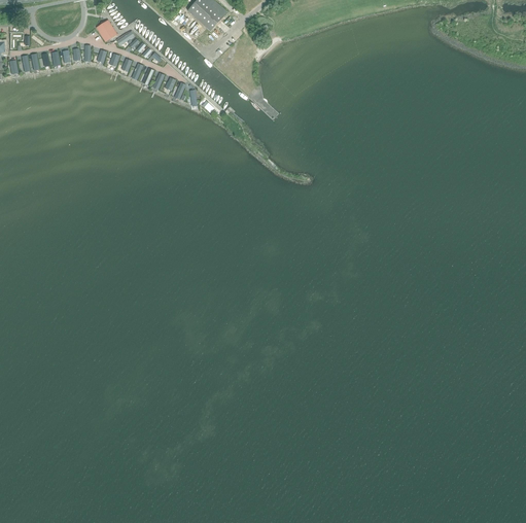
[(193,0),(186,7),(210,28),(226,9),(217,0),(210,0),(209,1),(208,0),(193,0)]
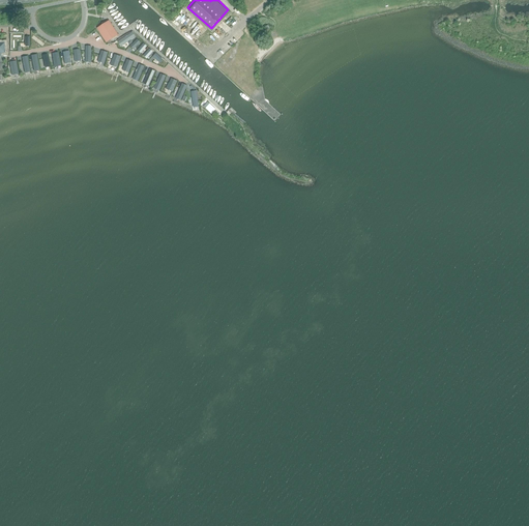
[(97,25),(106,37),(116,31),(108,18),(97,25)]
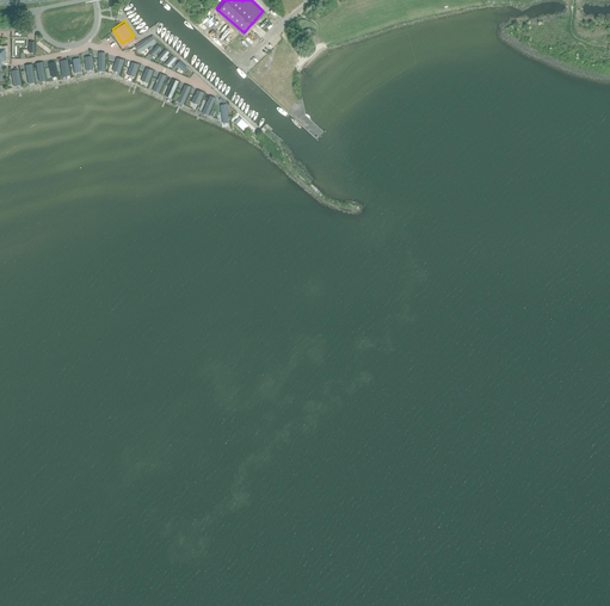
[(151,35),(134,45),(137,50),(154,39),(151,35)]
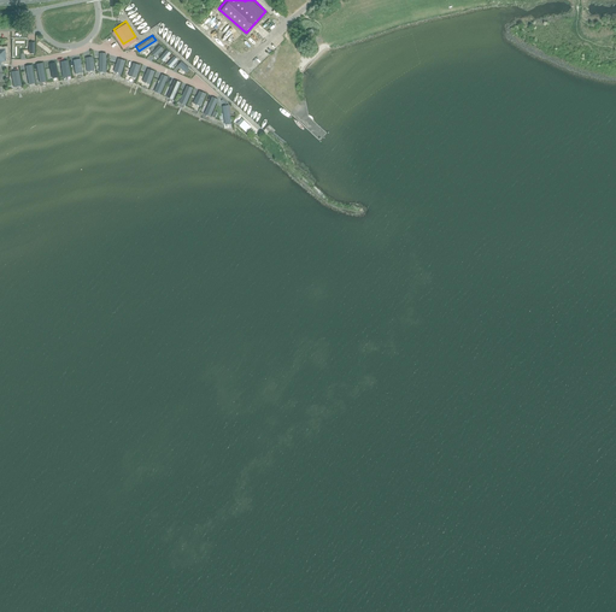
[(165,47),(158,56),(162,59),(169,51),(165,47)]
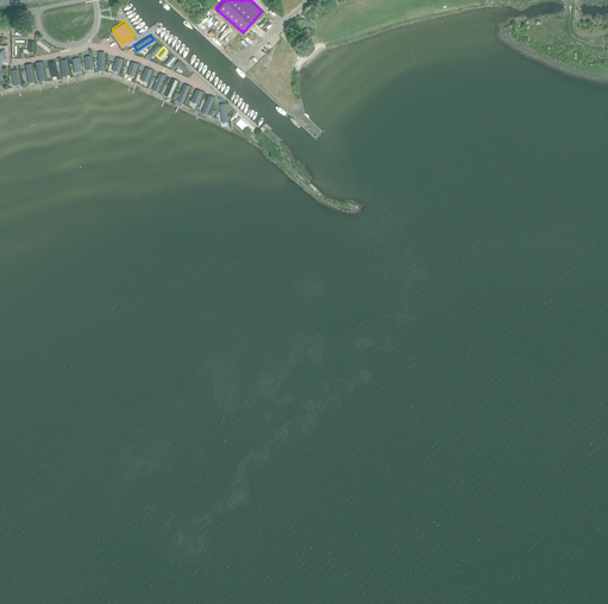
[(91,52),(82,54),(83,68),(92,67),(91,52)]
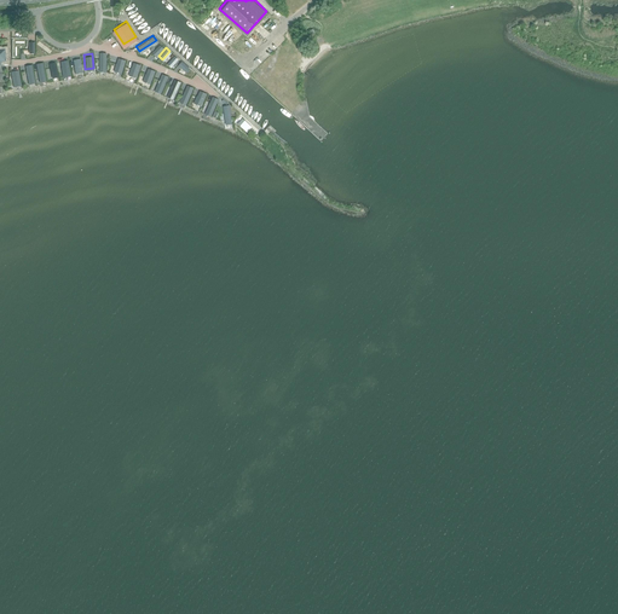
[(173,53),(166,62),(169,65),(177,57),(173,53)]
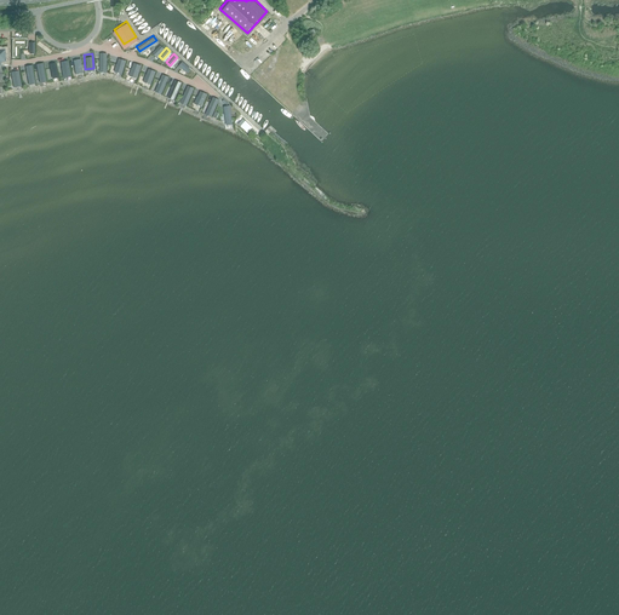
[(79,56),(72,57),(74,72),(81,70),(79,56)]
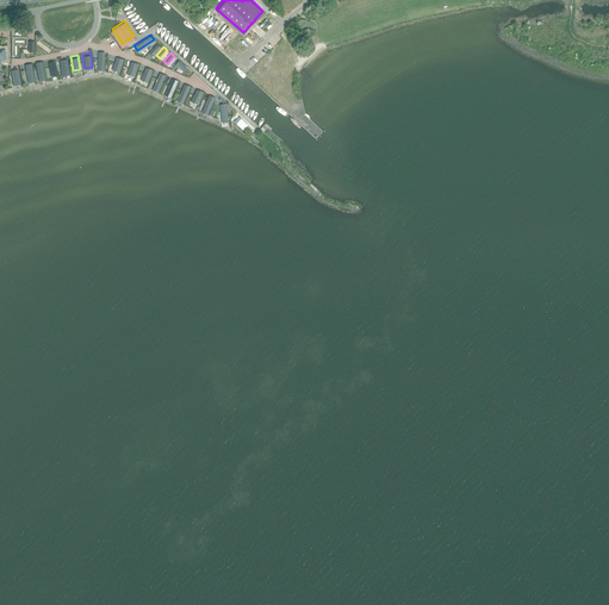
[(123,57),(116,55),(111,68),(118,70),(123,57)]
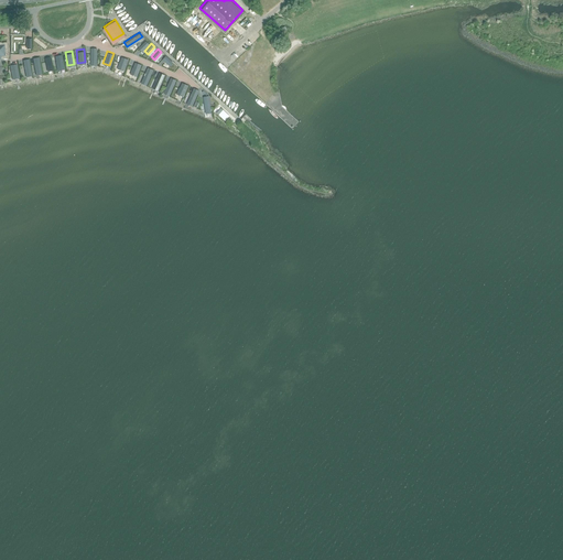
[(61,53),(53,54),(56,68),(63,67),(61,53)]
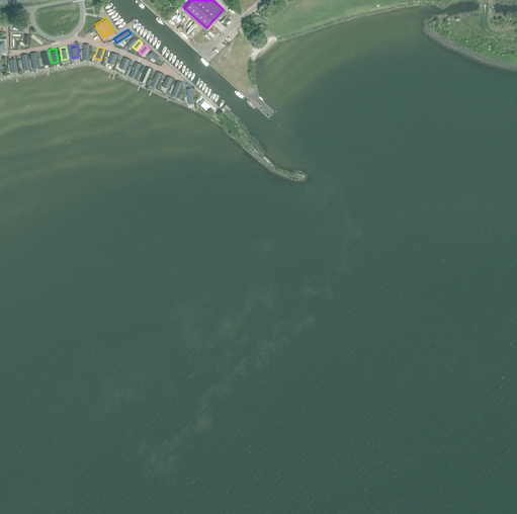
[(151,50),(148,53),(155,59),(158,56),(151,50)]
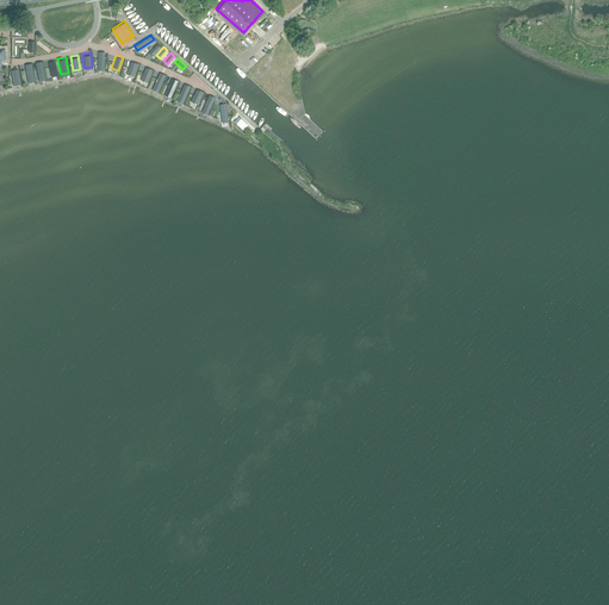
[(41,60),(35,61),(38,79),(44,78),(41,60)]
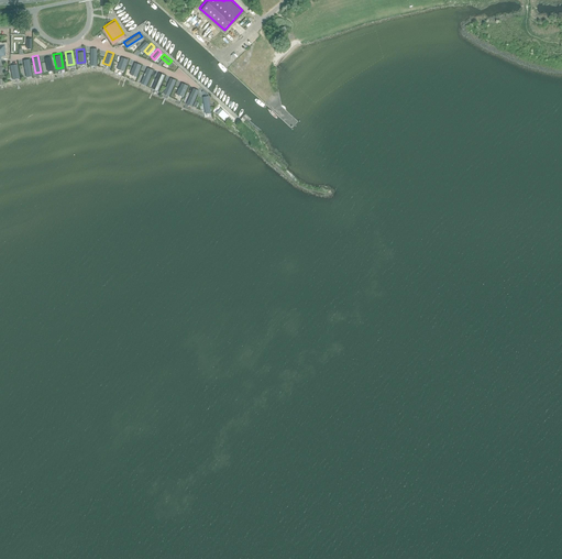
[(127,57),(120,55),(116,66),(122,68),(127,57)]
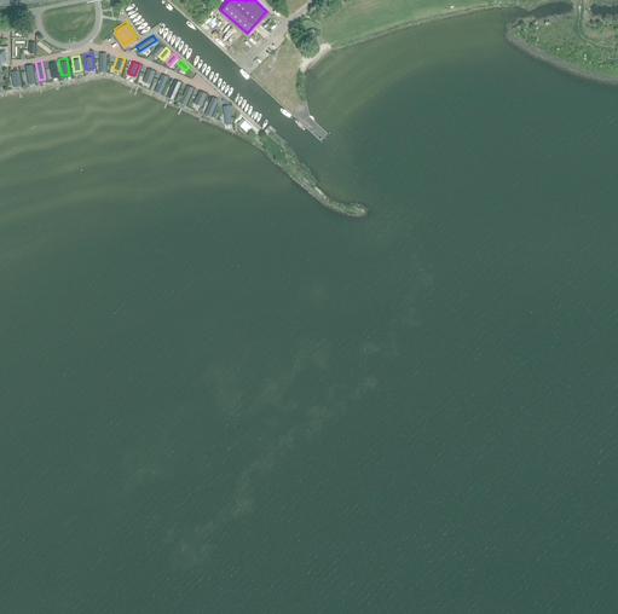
[(30,62),(24,63),(28,82),(34,81),(30,62)]
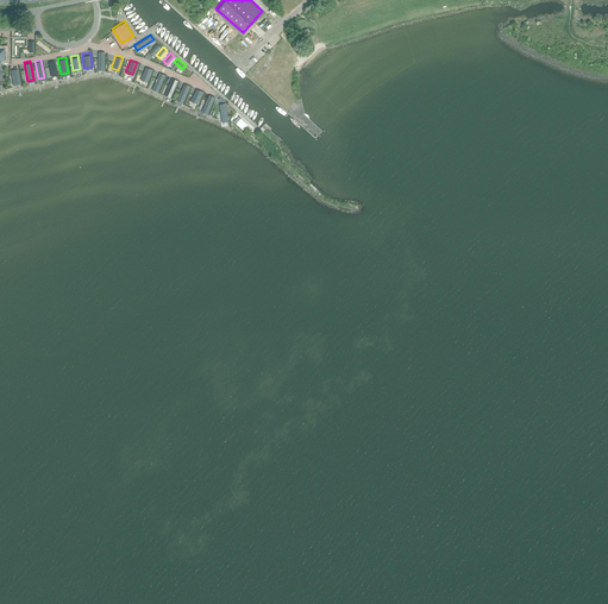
[(151,68),(144,65),(139,77),(146,81),(151,68)]
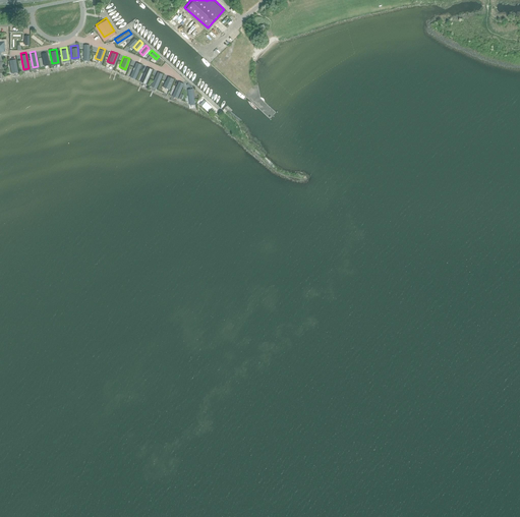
[(14,57),(7,58),(10,71),(16,70),(14,57)]
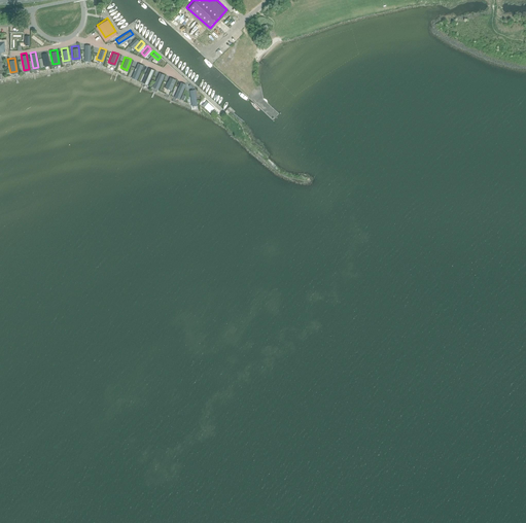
[(142,63),(137,61),(131,75),(136,77),(142,63)]
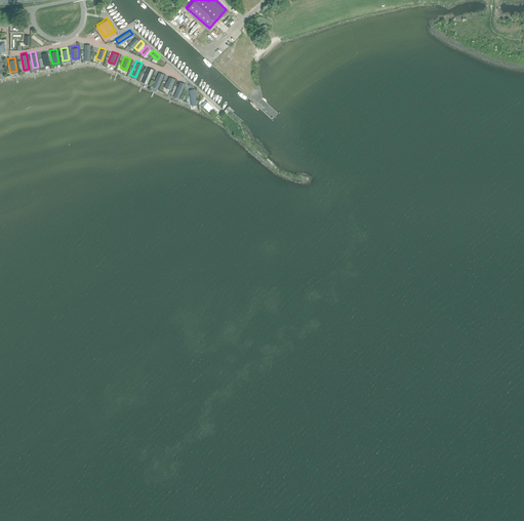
[(153,68),(148,65),(140,80),(146,82),(153,68)]
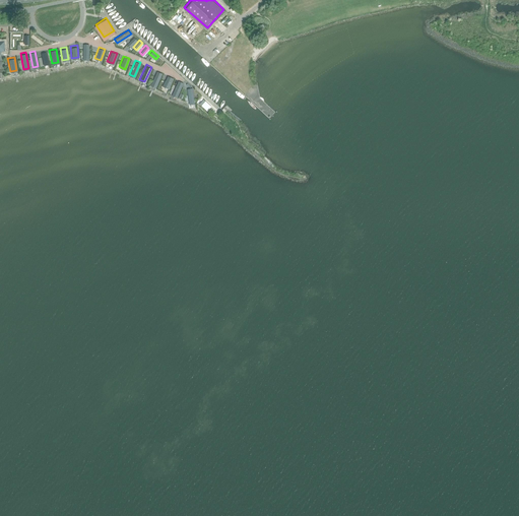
[(161,72),(156,69),(149,84),(154,86),(161,72)]
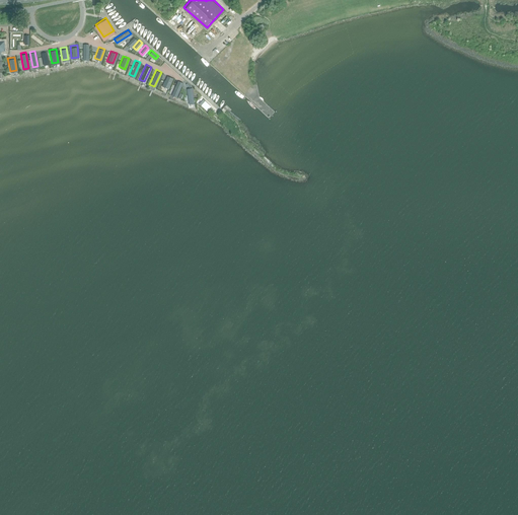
[(172,76),(166,74),(161,85),(167,87),(172,76)]
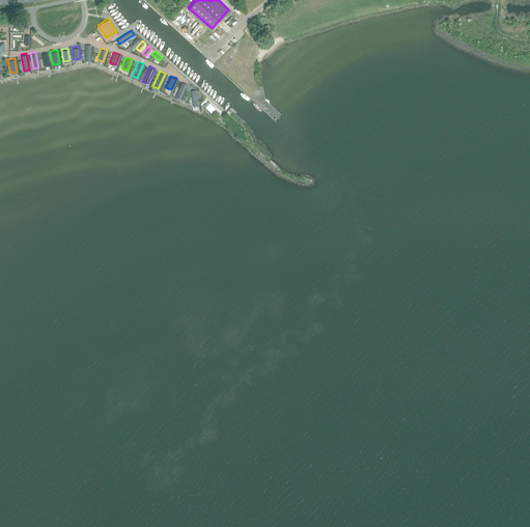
[(187,83),(182,81),(174,95),(179,98),(187,83)]
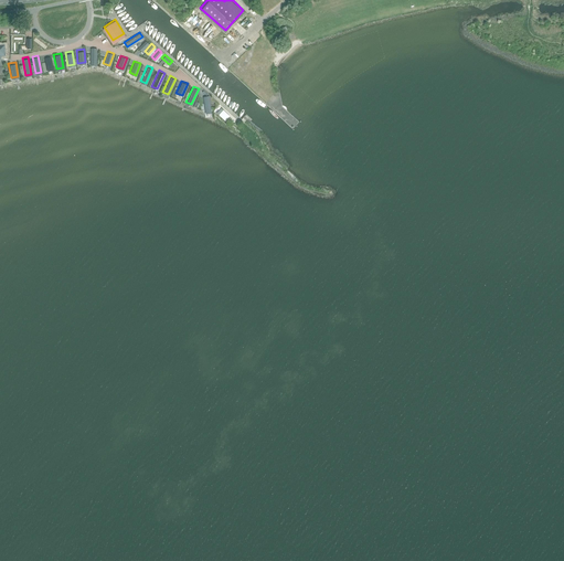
[(221,105),(216,110),(225,117),(229,112),(221,105)]
